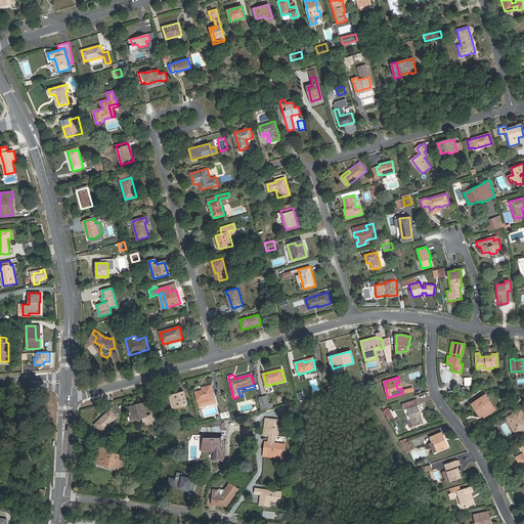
[(198,401),(206,399),(207,405),(216,403),(215,397),(212,386),(203,388),(204,391),(195,392),(198,401)]
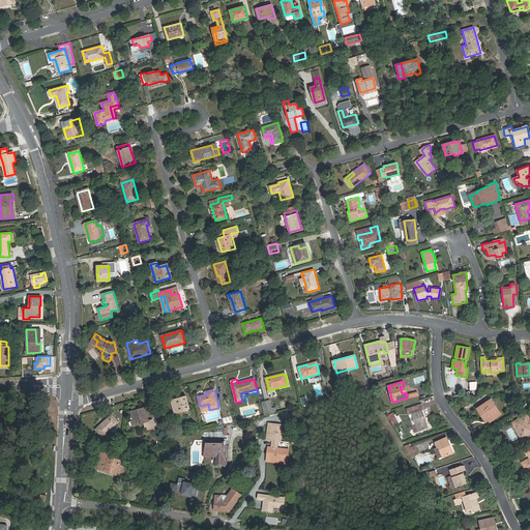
[(175,412),(188,409),(185,396),(172,401),(175,412)]
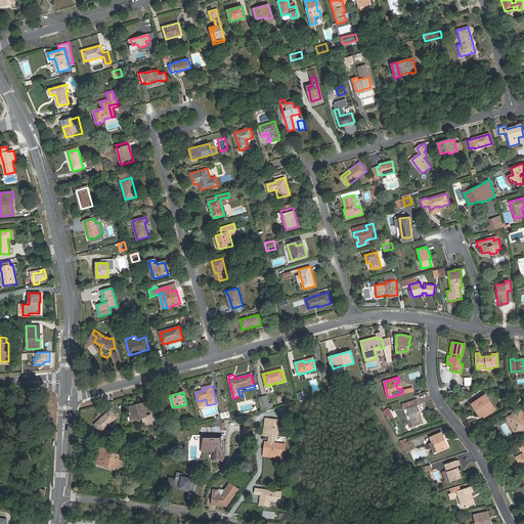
[(486,412),(488,415),(495,410),(485,395),(474,402),(482,416),(486,412)]
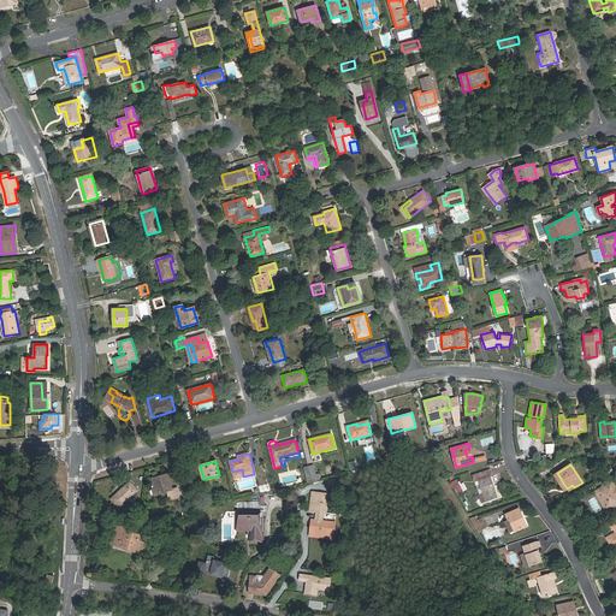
[(308,467),(313,481),(321,480),(320,478),(319,474),(315,474),(313,466),(308,467)]
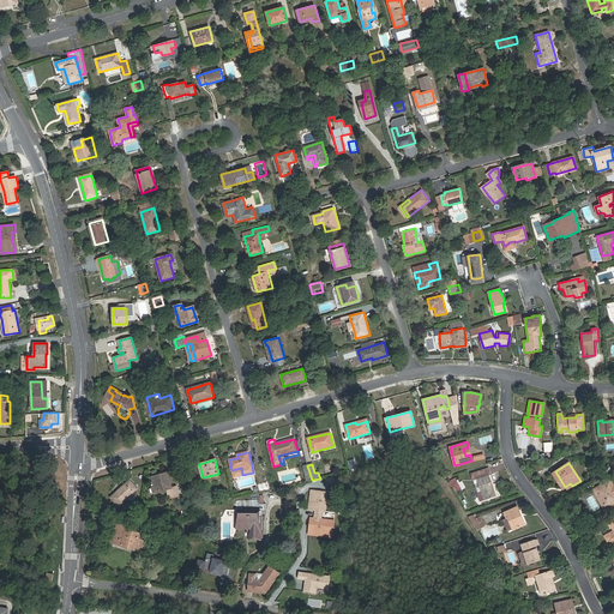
[(601,475),(611,470),(608,465),(599,470),(601,475)]
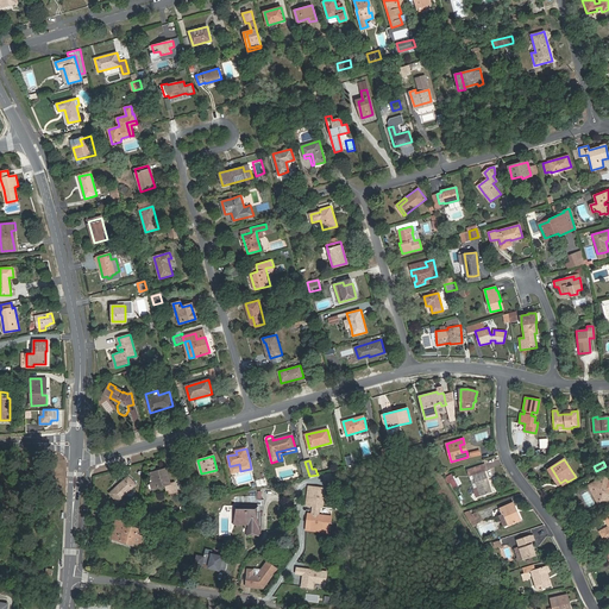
[(479,490),(475,491),(477,497),(481,496),(491,493),(484,471),(485,470),(484,465),(468,470),(469,476),(473,475),(478,488),(479,490)]
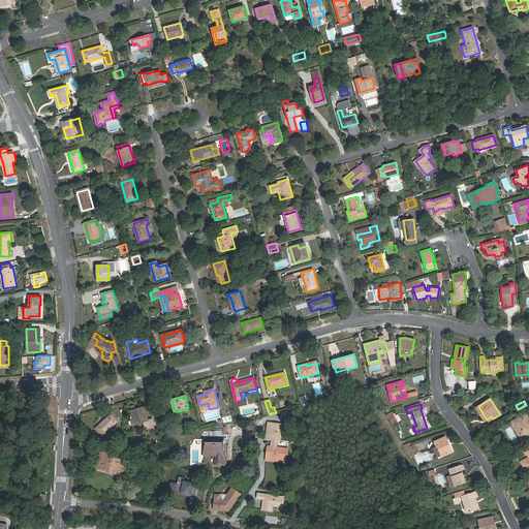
[(485,421),(487,419),(478,406),(476,408),(485,421)]
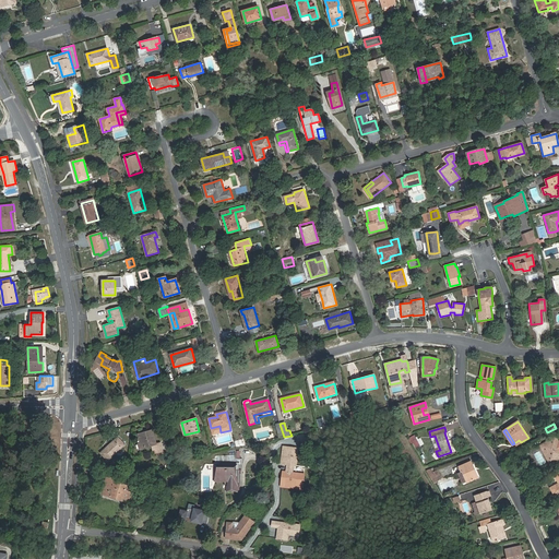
[(156,444),(153,430),(138,435),(141,444),(139,445),(140,449),(154,444),(156,453),(163,451),(161,443),(156,444)]
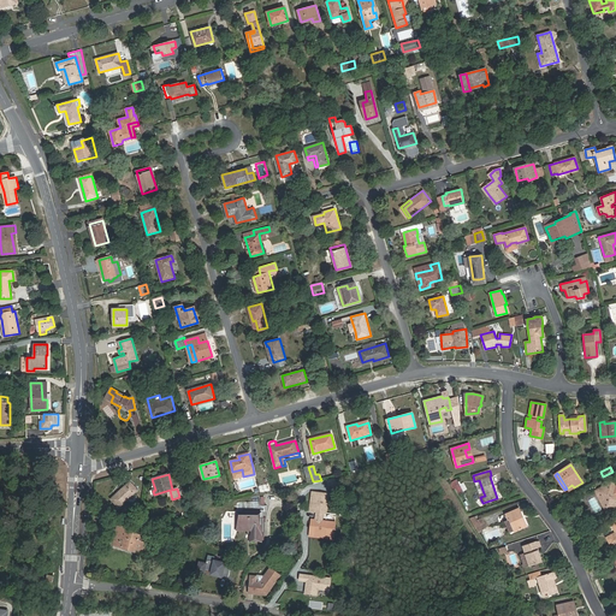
[(456,489),(458,495),(463,491),(458,480),(450,484),(454,490),(456,489)]
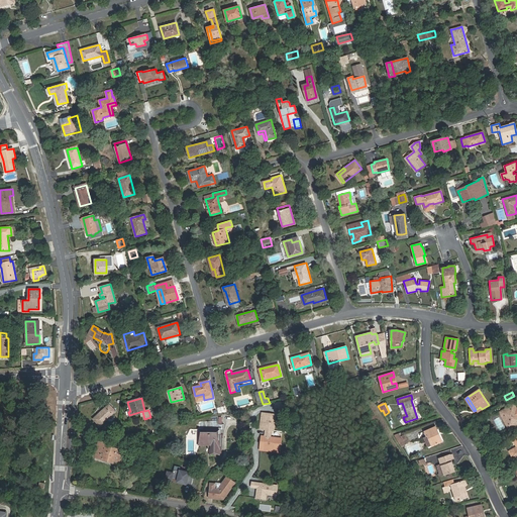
[(499,412),(502,418),(503,417),(501,413),(512,407),(515,412),(516,410),(516,408),(516,409),(513,404),(499,412)]
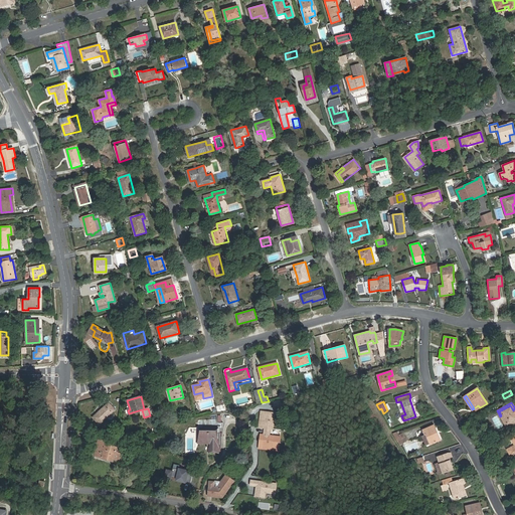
[(99,424),(116,410),(109,403),(93,417),(99,424)]
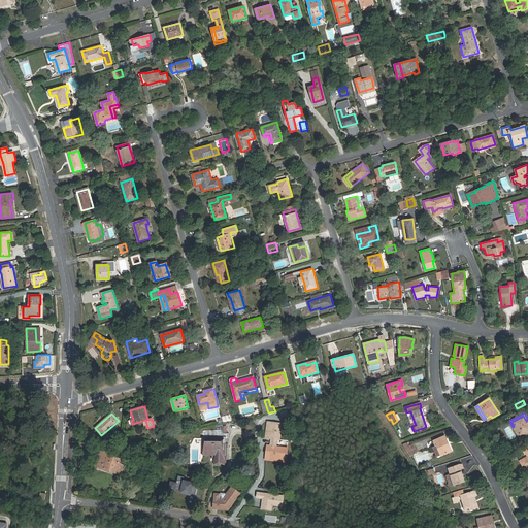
[(527,424),(527,419),(526,421),(523,416),(512,422),(514,426),(513,427),(516,433),(518,432),(520,436),(527,431),(527,425),(527,424)]
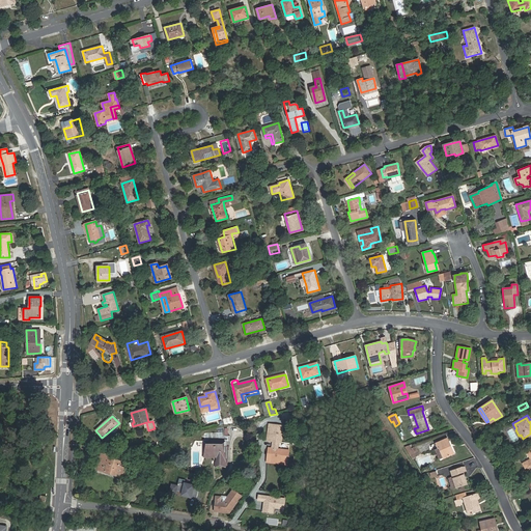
[(273,441),(279,442),(281,443),(283,426),(272,424),(270,441),(273,441)]
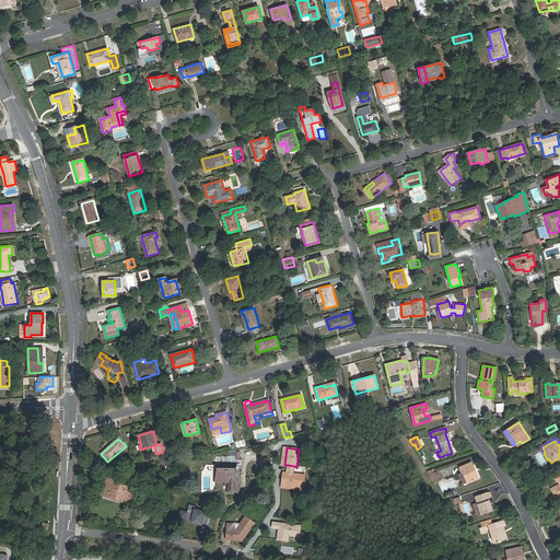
[(559,450),(559,451),(559,457),(551,463),(549,458),(547,459),(550,465),(559,459),(559,450)]
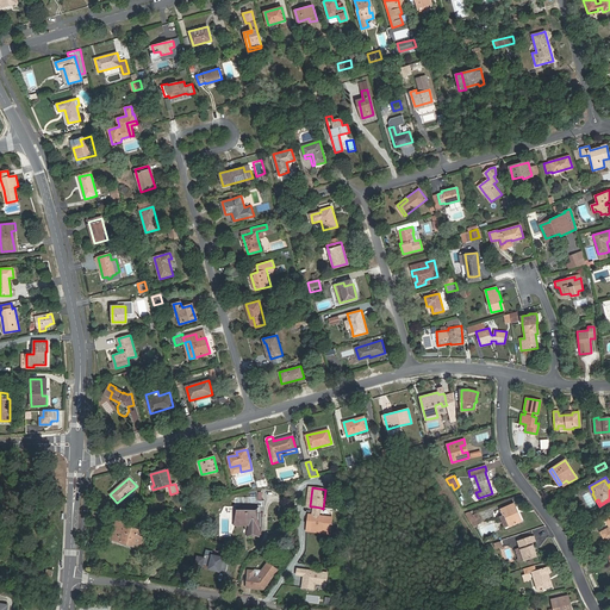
[(515,510),(516,509),(515,504),(500,509),(503,515),(504,514),(510,526),(522,521),(520,515),(517,516),(515,510)]
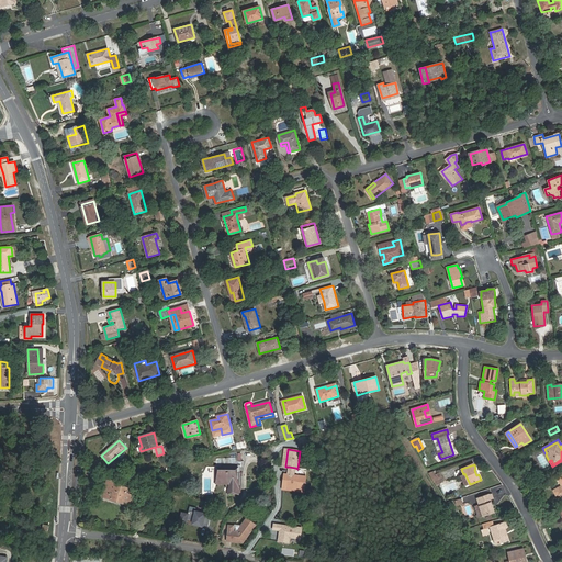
[(238,472),(238,467),(216,467),(216,475),(229,475),(229,483),(233,483),(233,491),(238,491),(238,475),(243,475),(243,472),(238,472)]
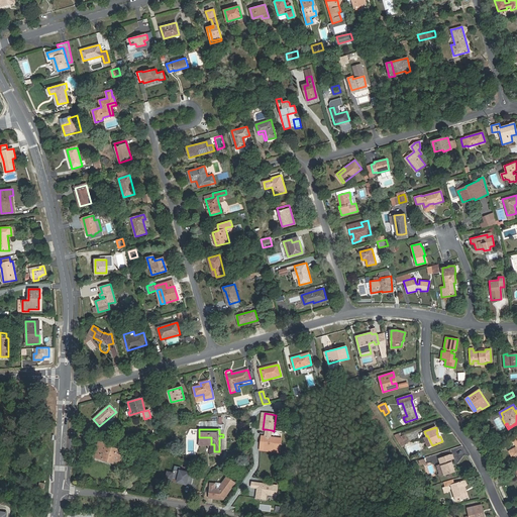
[(402,436),(398,439),(400,442),(402,446),(409,441),(405,434),(402,436)]
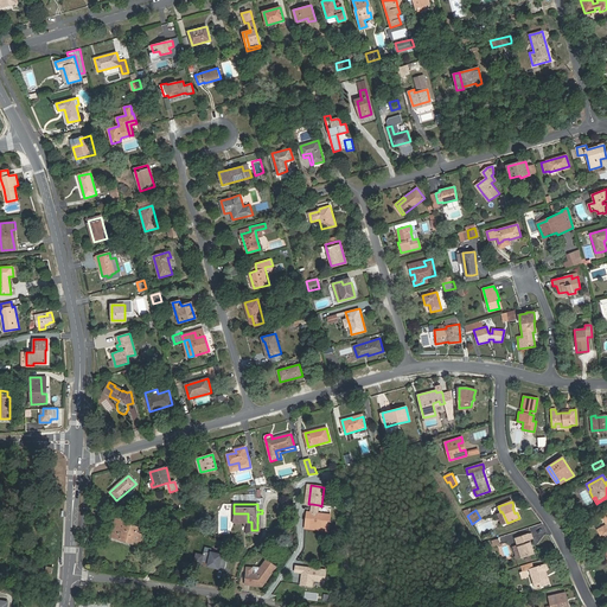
[(569,510),(561,513),(564,519),(572,516),(569,510)]
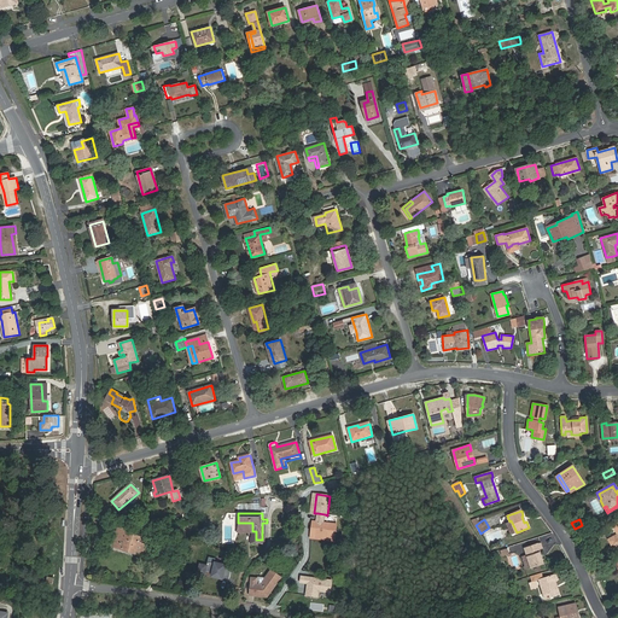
[(312,536),(334,538),(336,524),(325,523),(316,522),(314,522),(312,536)]
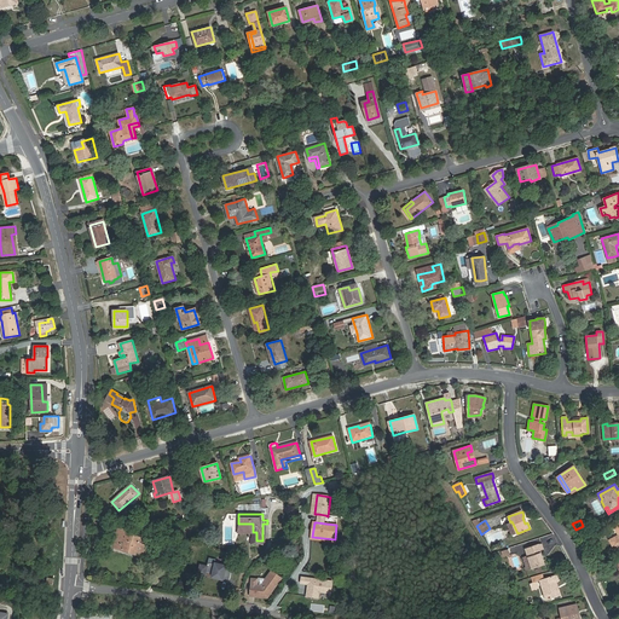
[(125,548),(123,550),(137,554),(138,550),(146,554),(150,541),(129,533),(131,528),(122,526),(121,531),(119,531),(114,544),(125,548)]
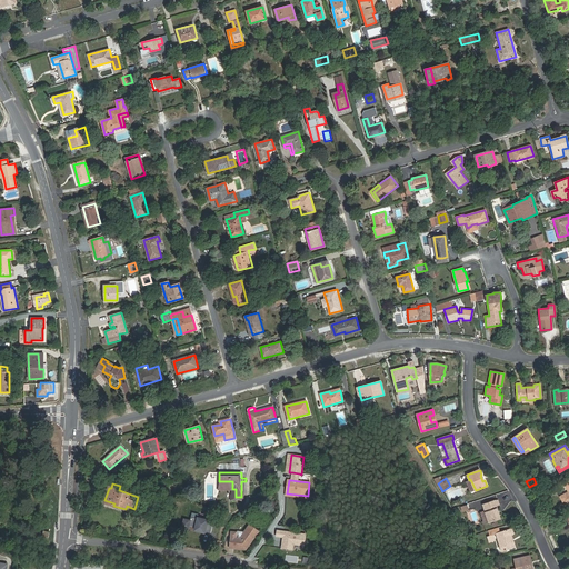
[(499,505),(498,500),(483,505),(489,522),(500,519),(496,506),(499,505)]
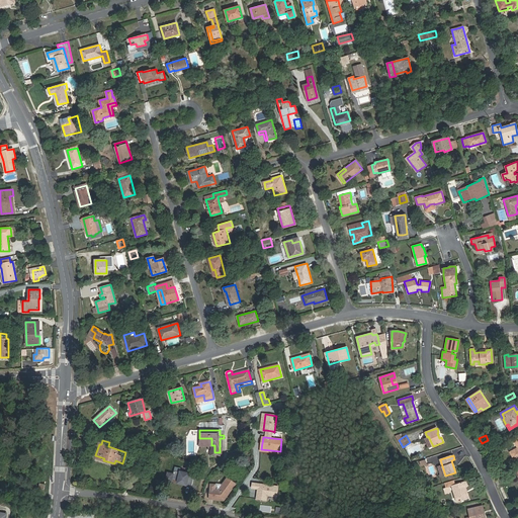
[(193,486),(195,477),(190,476),(190,473),(180,471),(180,473),(174,471),(174,475),(168,473),(167,482),(172,483),(173,481),(178,482),(178,484),(187,486),(188,485),(193,486)]
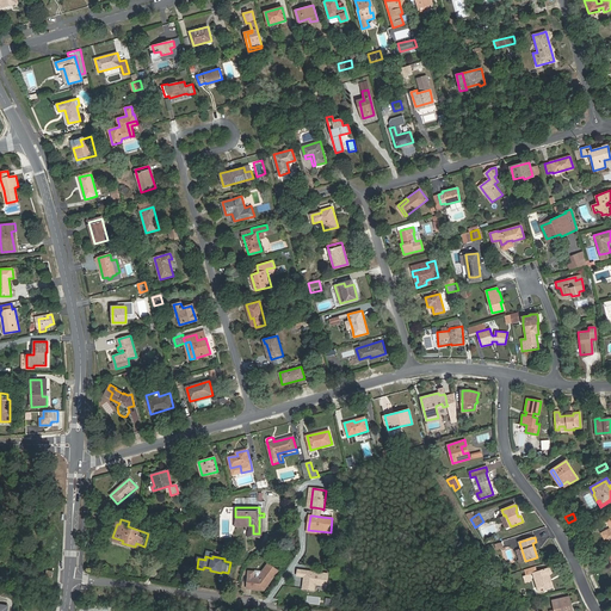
[(261,592),(278,574),(270,566),(263,573),(261,573),(255,572),(254,572),(248,572),(247,578),(252,579),(251,587),(258,588),(261,592)]
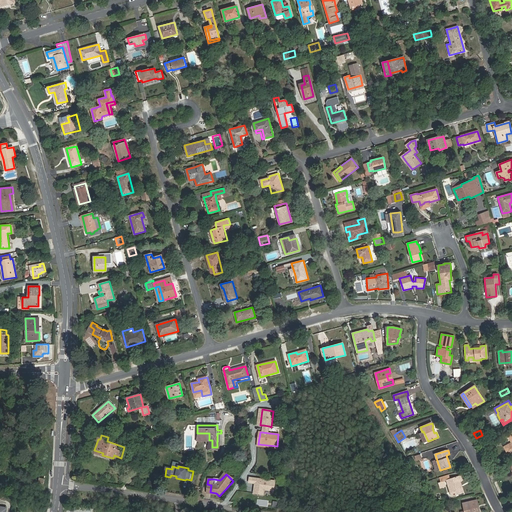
[(450,480),(447,481),(451,496),(463,492),(459,481),(462,480),(460,476),(450,480)]
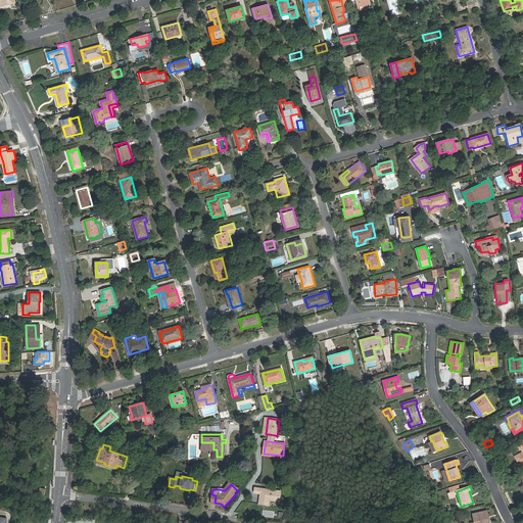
[(280,502),(281,491),(255,488),(254,493),(260,493),(262,495),(262,500),(260,498),(259,504),(269,505),(270,502),(271,501),(280,502)]
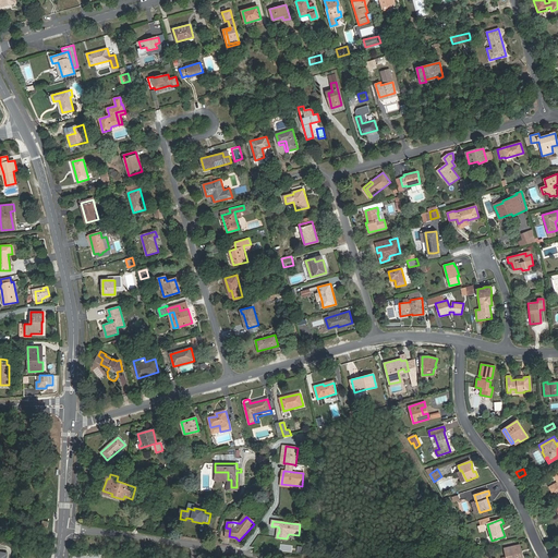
[(223,537),(239,541),(235,537),(229,536),(230,529),(226,528),(223,537)]
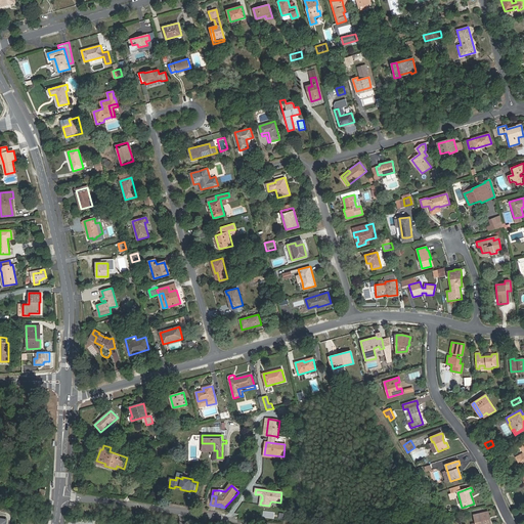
[(487,521),(485,512),(474,515),(476,523),(472,523),(490,523),(490,520),(487,521)]
